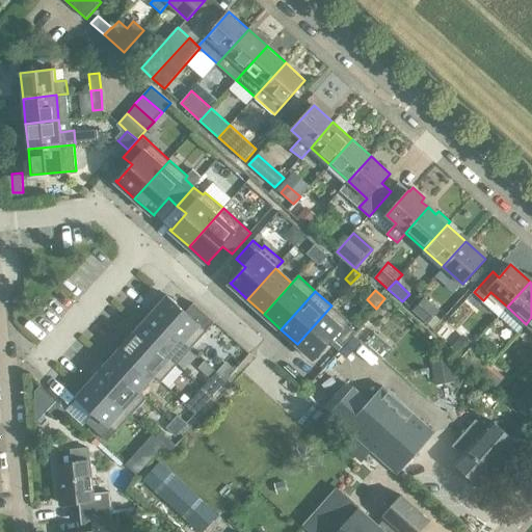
[(169,296),(153,314),(192,348),(215,322),(193,303),(186,312),(169,297),(170,297),(169,296)]
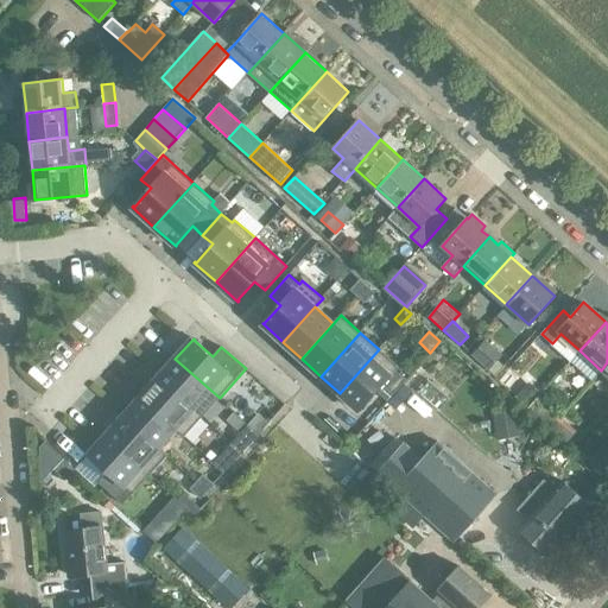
[(480,346),(472,355),(489,372),(498,361),(480,346)]
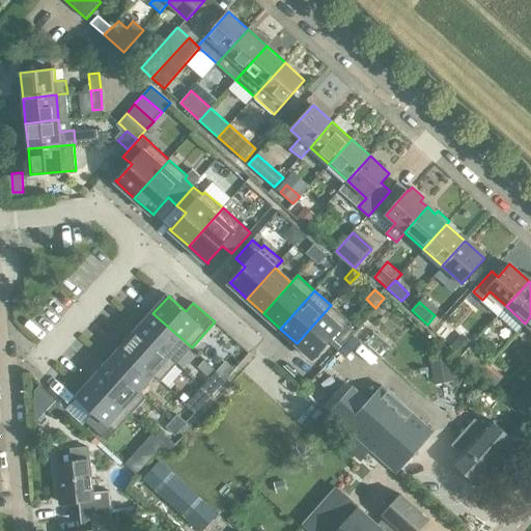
[(348,320),(331,305),(297,343),(314,359),(330,342),(338,350),(355,332),(345,324),(348,320)]
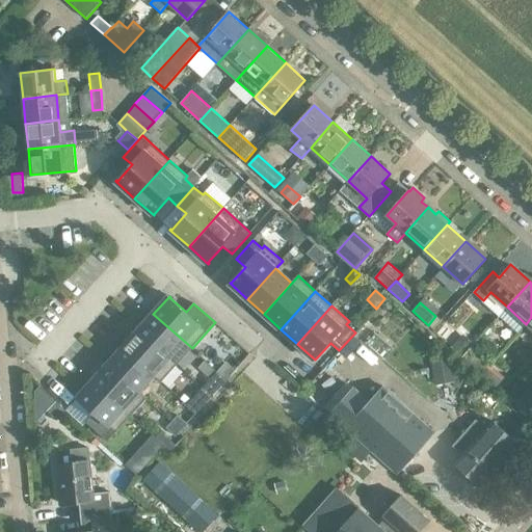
[(153,314),(138,330),(177,366),(192,348),(153,314)]
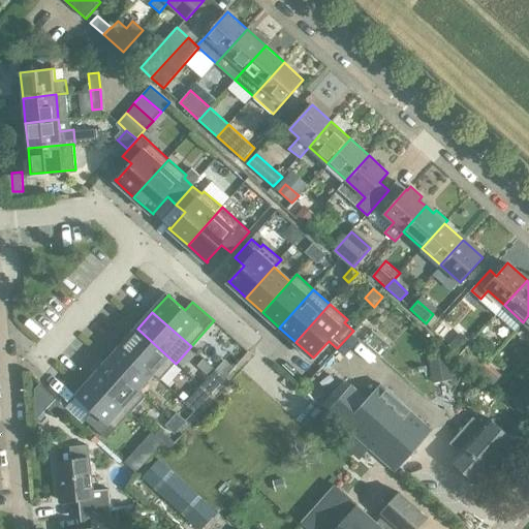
[(137,329),(123,345),(161,380),(176,364),(137,329)]
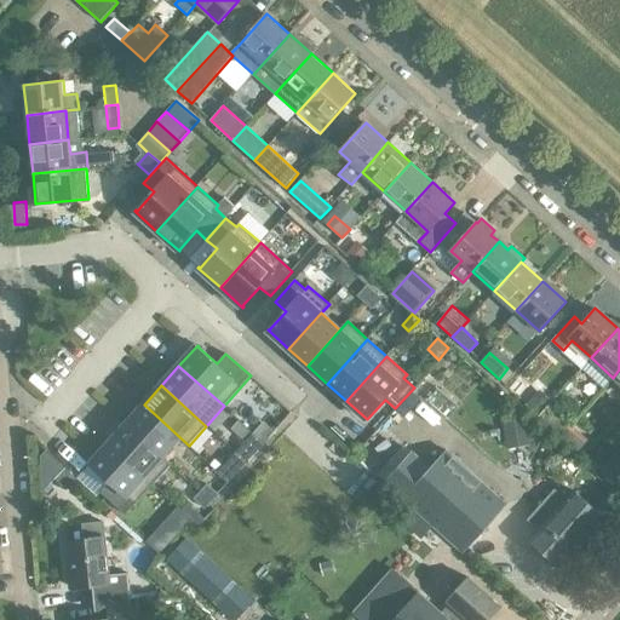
[(551,403),(540,394),(529,405),(540,415),(551,403)]
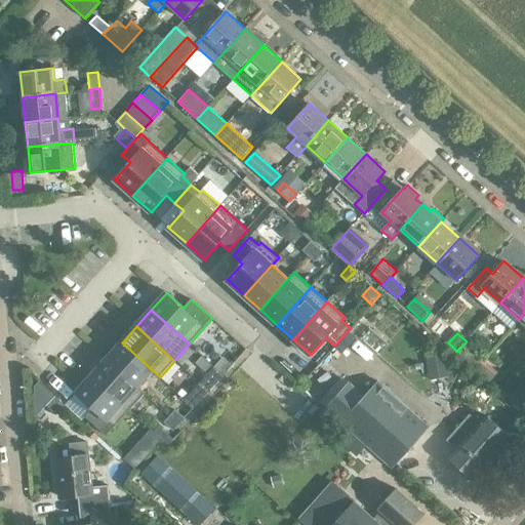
[(122,342),(107,359),(145,394),(146,393),(138,387),(152,371),(159,377),(160,377),(122,342)]
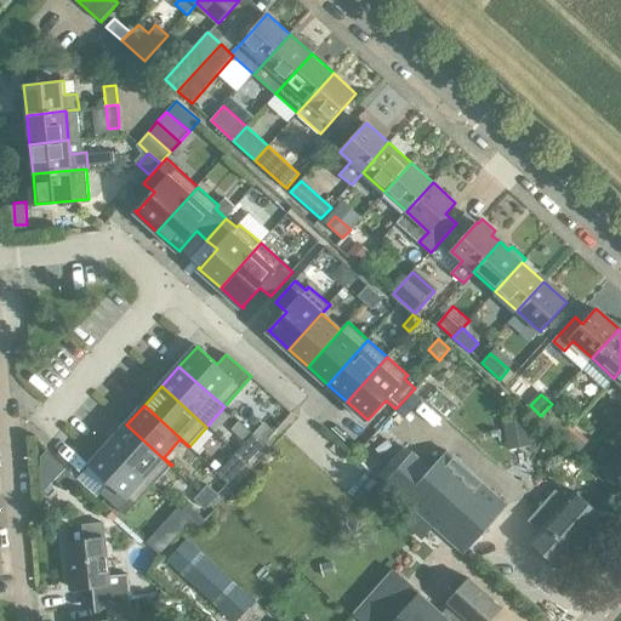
[(571,426),(557,414),(550,422),(563,436),(571,426)]
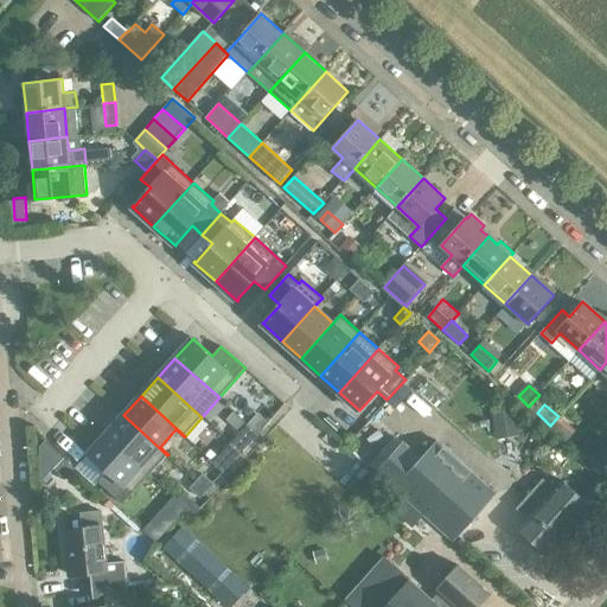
[(518,410),(492,411),(494,438),(519,435),(518,410)]
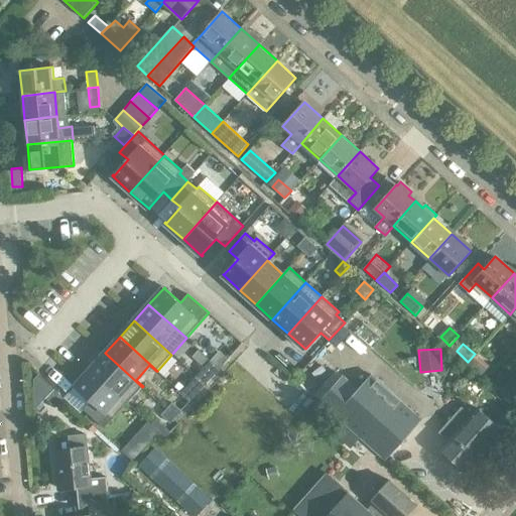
[(182,388),(192,397),(228,359),(218,350),(182,388)]
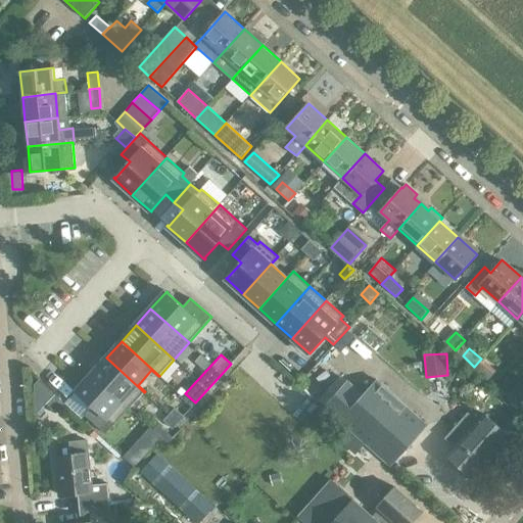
[(106,358),(92,374),(130,409),(144,392),(106,358)]
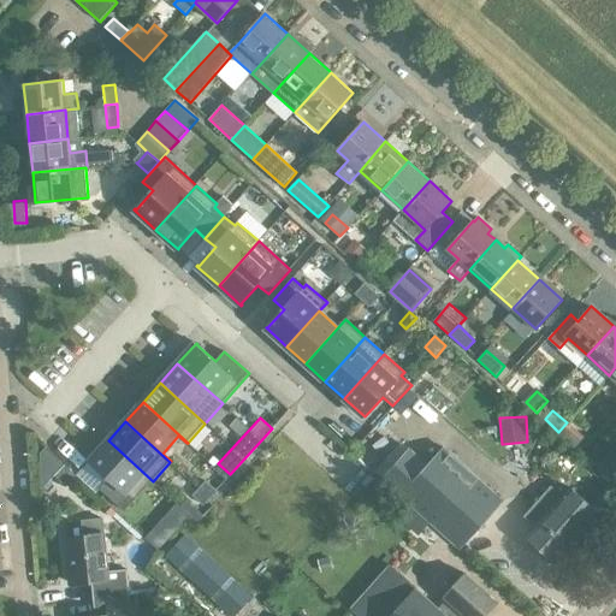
[(567,422),(558,432),(575,448),(584,438),(567,422)]
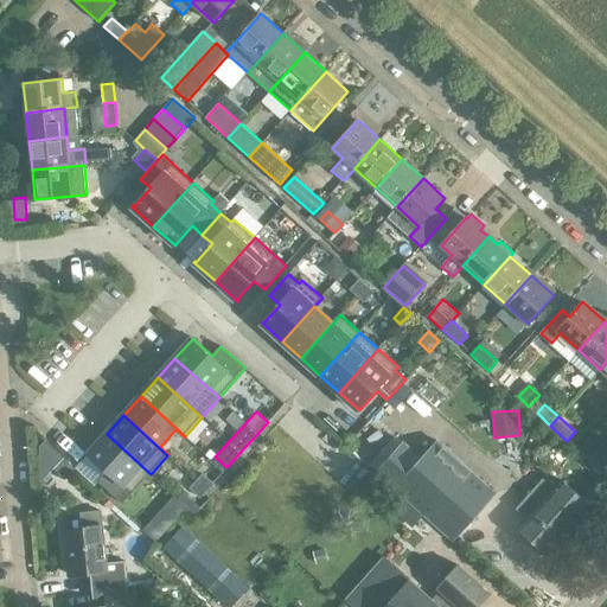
[(151,474),(107,434),(89,454),(108,472),(100,481),(123,504),(151,474)]
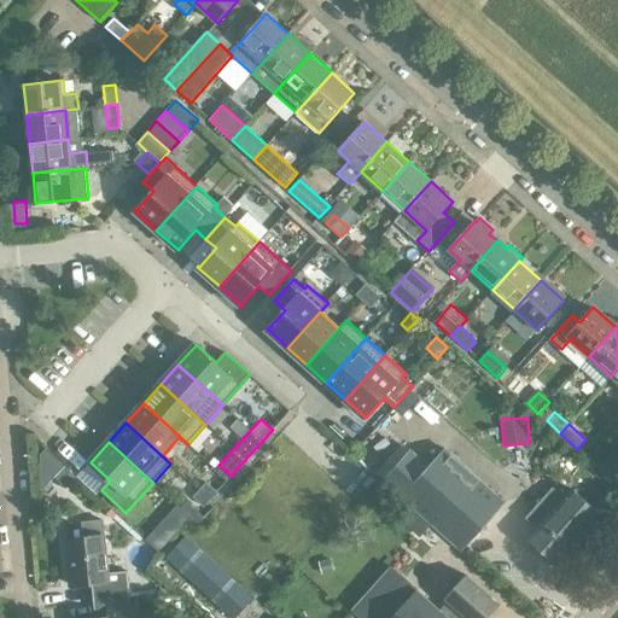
[(464,549),(506,501),(445,448),(430,466),(412,450),(385,479),(464,549)]
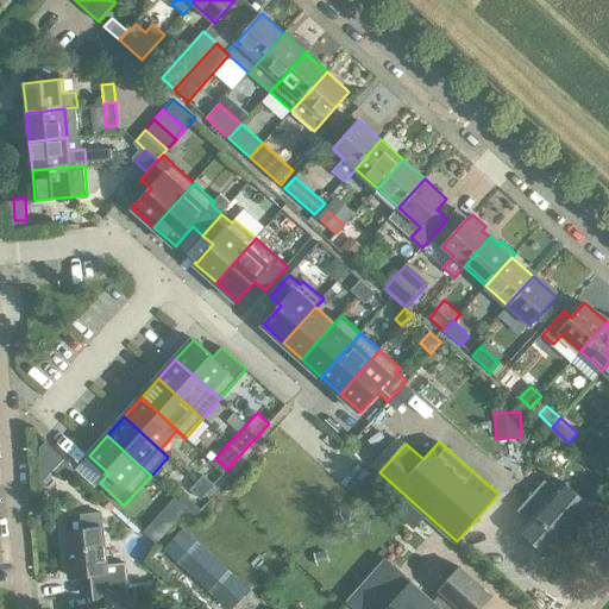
[(42,483),(64,460),(45,443),(39,449),(42,483)]
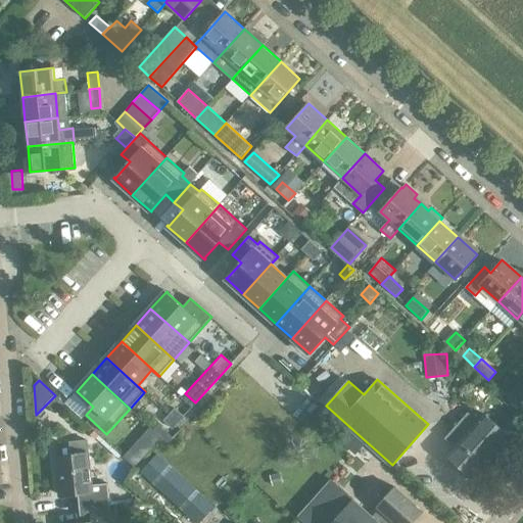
[(65,403),(56,395),(49,402),(58,411),(65,403)]
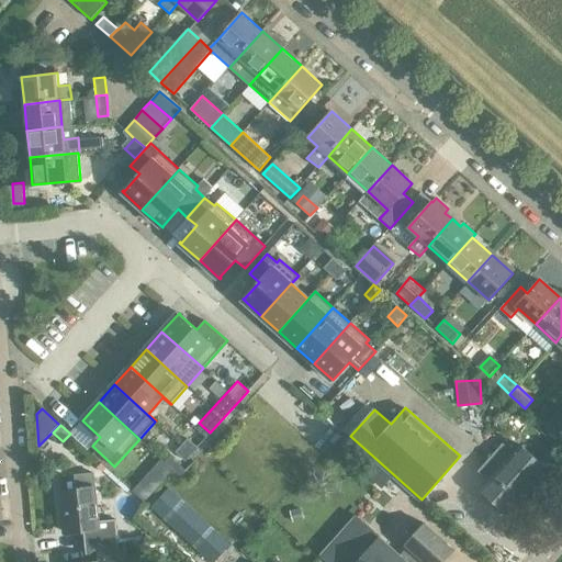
[(188,457),(199,445),(189,436),(178,448),(188,457)]
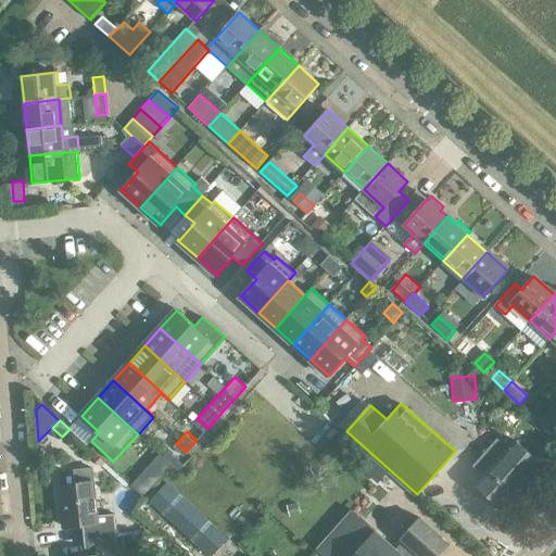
[(501,507),(541,463),(516,440),(507,447),(498,439),(475,465),(484,474),(476,484),(501,507)]
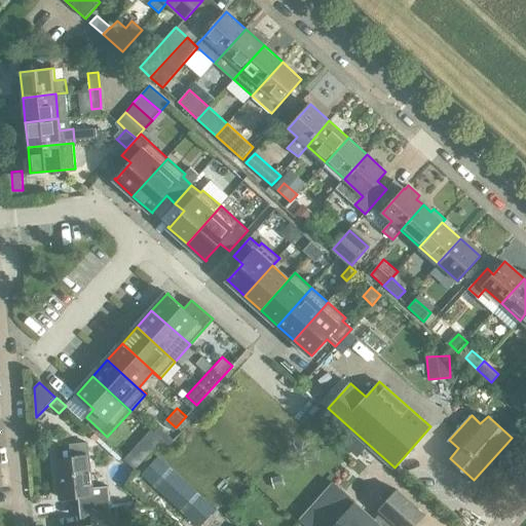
[(158,422),(126,456),(138,467),(170,434),(158,422)]
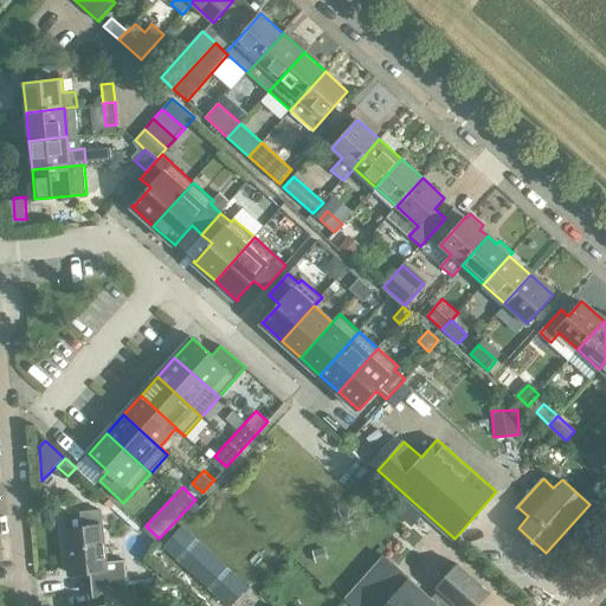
[(91,572),(94,588),(128,585),(126,559),(107,561),(103,524),(68,528),(72,573),(91,572)]
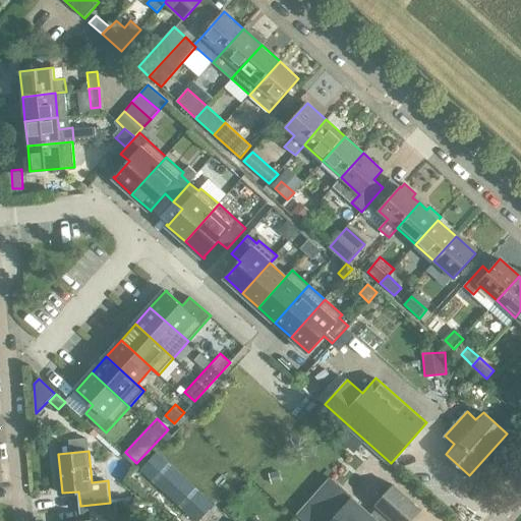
[(197,520),(214,503),(158,452),(141,469),(197,520)]
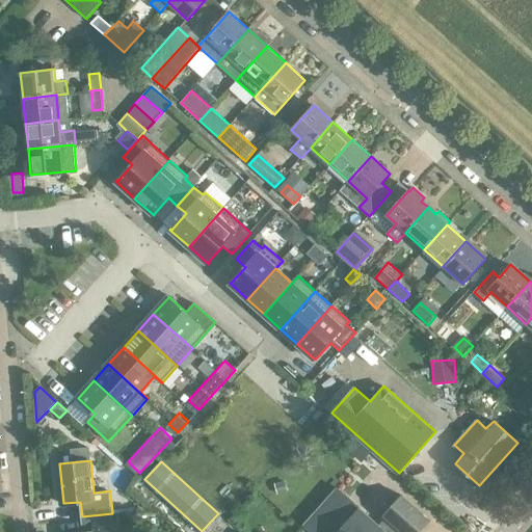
[(286,480),(274,483),(277,495),(289,493),(286,480)]
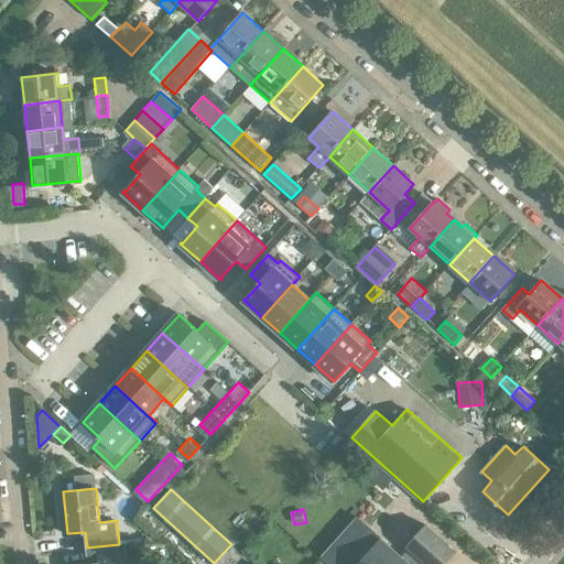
[(321,556),(328,563),(411,563),(402,556),(381,537),(381,538),(357,516),(321,556)]
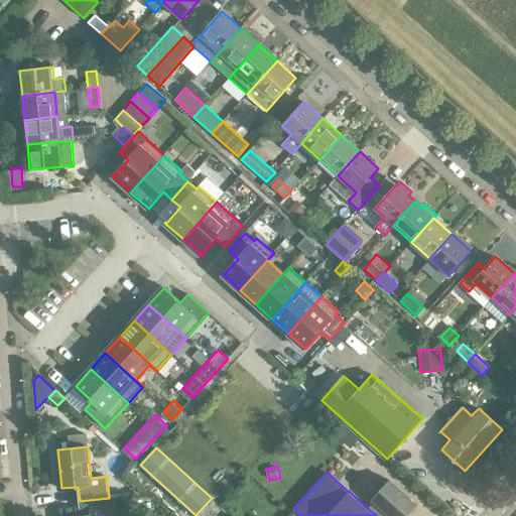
[(371,500),(374,502),(368,509),(376,515),(407,515),(417,505),(390,479),(371,500)]
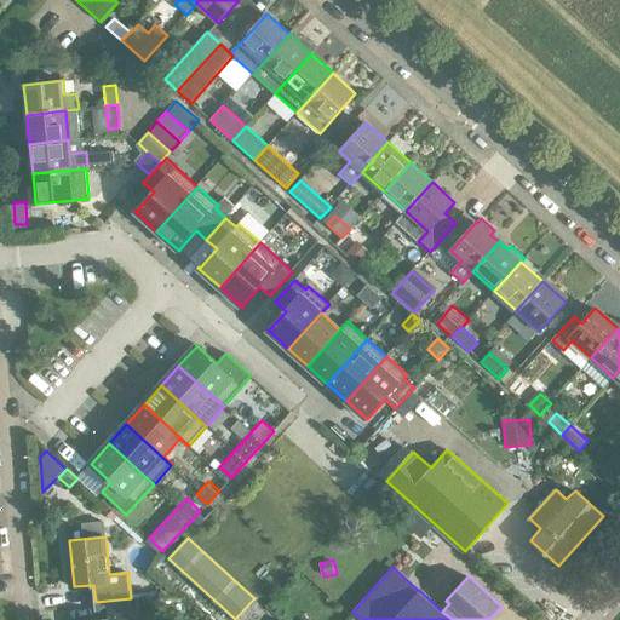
[(131,598),(96,602),(97,619),(96,619),(141,619),(141,618),(133,618),(131,598)]
